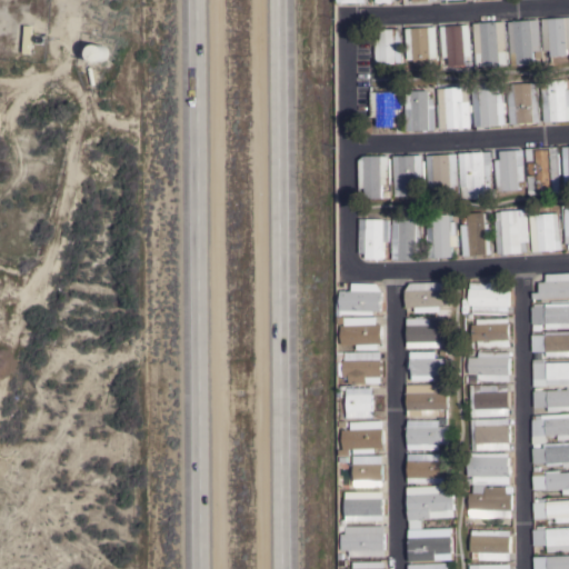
[(568,17),(568,49),(568,56),(551,57),(551,51),(545,51),(542,19),(568,17)]
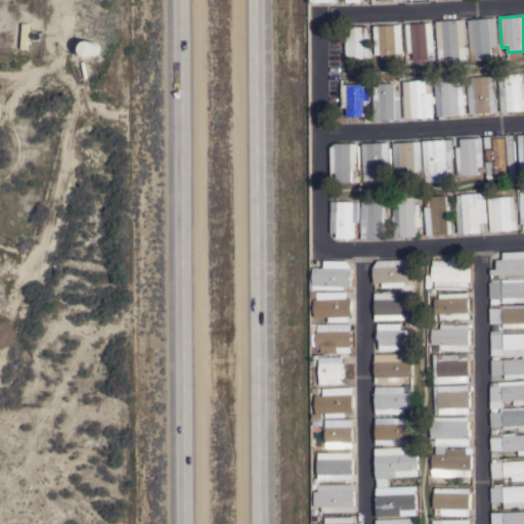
[(497,17),(499,46),(499,53),(494,54),(493,47),(492,47),(493,58),(472,60),(469,20),(497,17)]
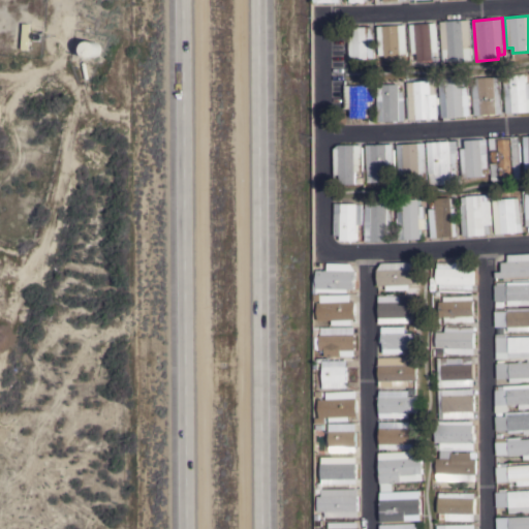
[(470,21),(472,60),(443,62),(441,22),(470,21)]
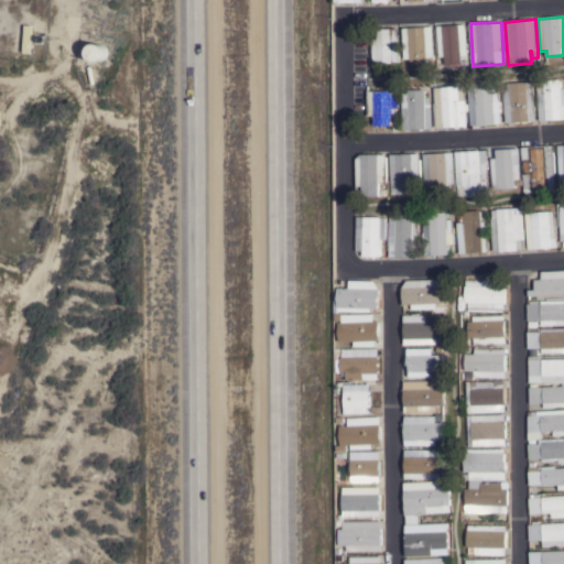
[(465,24),(468,61),(462,61),(462,64),(445,65),(445,57),(438,57),(436,26),(465,24)]
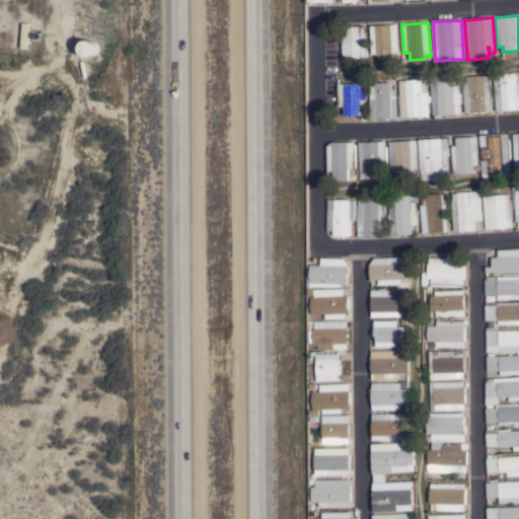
[(398,24),(399,53),(393,54),(393,59),(378,60),(378,54),(372,54),(370,26),(398,24)]
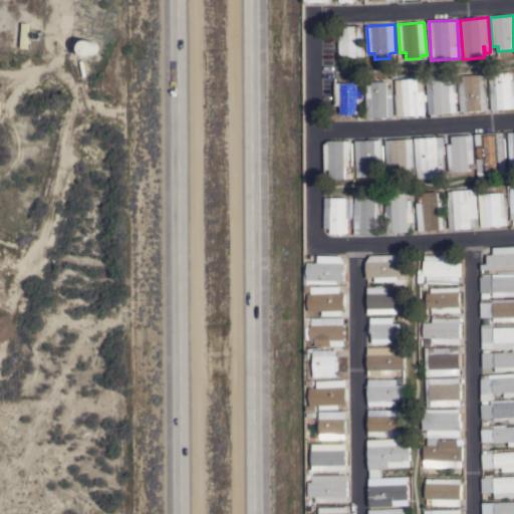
[(364,56),(357,56),(357,57),(347,58),(347,56),(339,57),(338,35),(343,35),(343,26),(363,26),(364,56)]
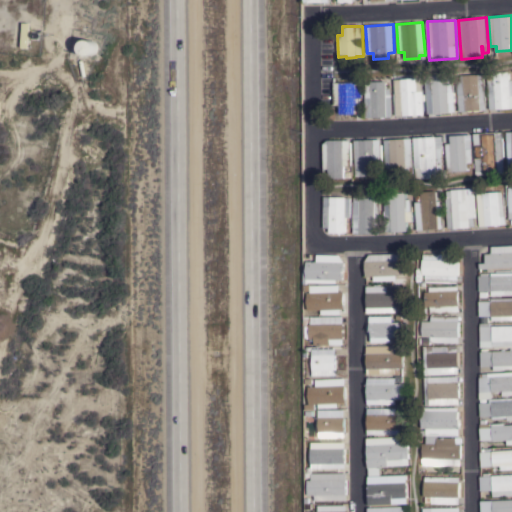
[(97,51),(96,53),(94,54),(91,55),(90,56),(88,55),(86,55),(84,53),(83,52),(82,49),(82,46),(83,44),(84,42),(87,40),(89,40),(91,40),(92,40),(94,41),(96,43),(97,46),(97,49),(97,51)]
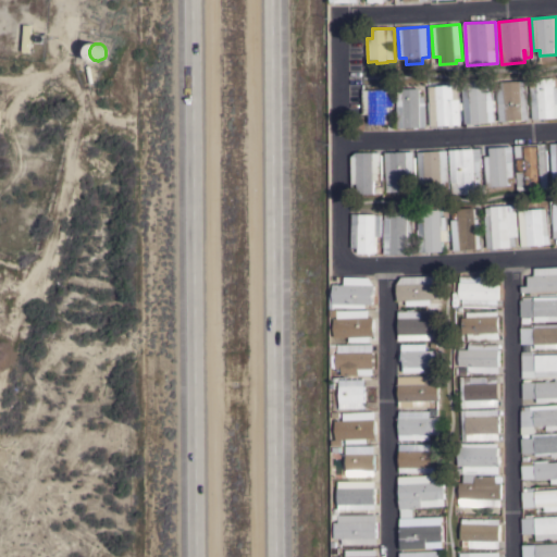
[(530,82),(554,79),(555,87),(556,87),(556,118),(533,119),(530,82)]
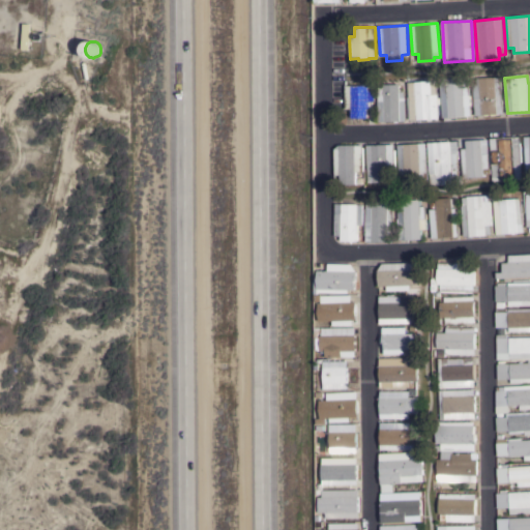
[(443,113),(442,113),(439,79),(469,77),(472,116),(464,116),(464,118),(460,118),(460,117),(443,118),(443,113)]
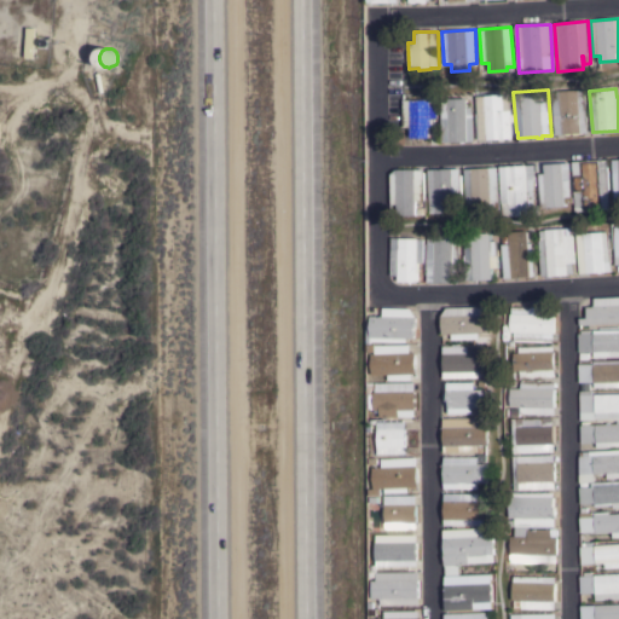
[(553,92),(585,90),(589,133),(580,133),(580,134),(574,136),(573,134),(572,134),(572,136),(566,136),(566,134),(556,136),(553,92)]
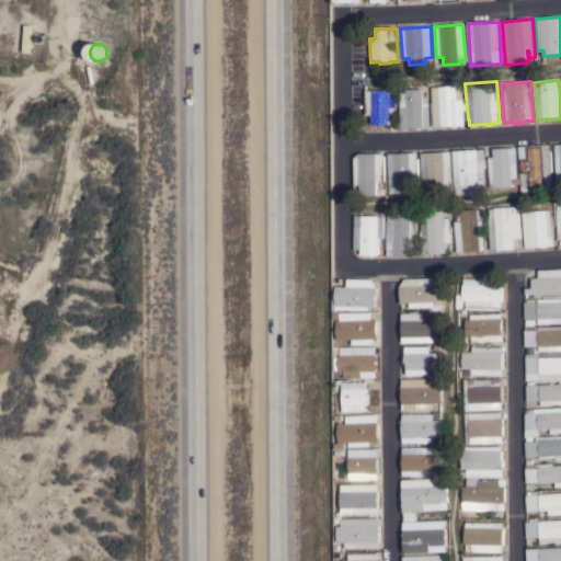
[(462,86),(464,104),(466,103),(466,111),(465,111),(466,126),(465,126),(465,127),(461,127),(461,126),(457,126),(457,127),(453,127),(453,126),(442,127),(435,127),(435,126),(433,126),(431,103),(433,102),(432,88),(462,86)]
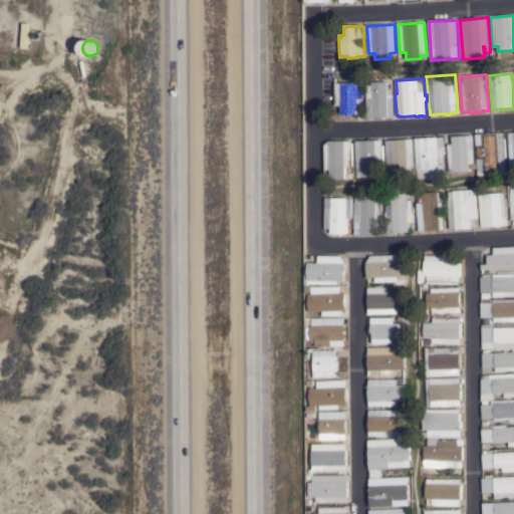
[(366,85),(372,85),(372,81),(388,81),(388,88),(394,88),(394,117),(387,117),(387,119),(382,119),(382,117),(367,118),(366,85)]
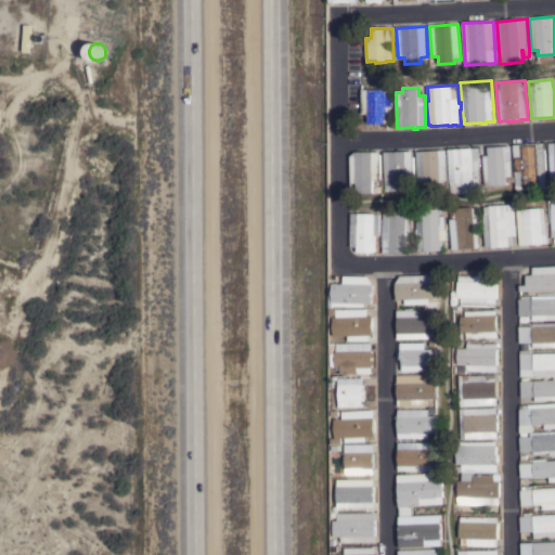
[(362,90),(389,90),(389,94),(391,94),(391,106),(389,106),(389,114),(385,114),(384,124),(369,124),(369,114),(361,114),(362,90)]
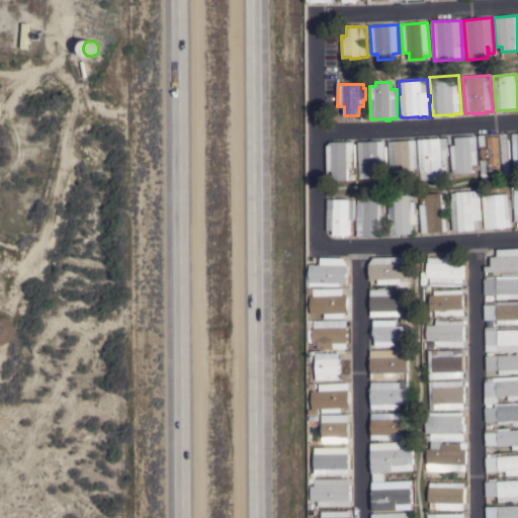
[(508,134),(510,175),(482,177),(480,136),(508,134)]
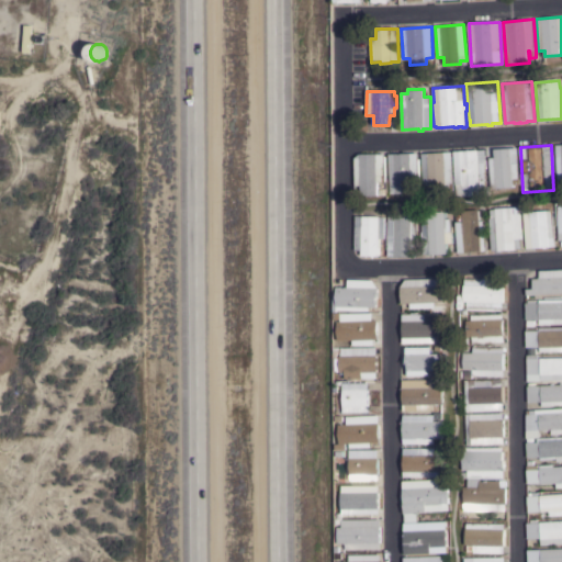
[(518,148),(519,179),(519,180),(513,180),(513,188),(492,189),(491,158),(495,158),(495,156),(494,156),(494,152),(494,149),(518,148)]
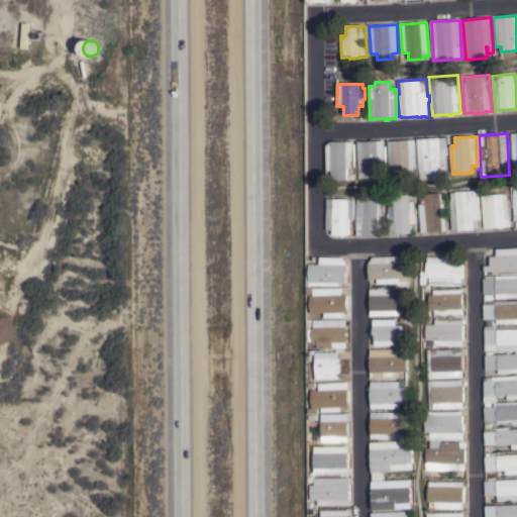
[(446,137),(448,172),(441,172),(441,181),(420,182),(418,139),(446,137)]
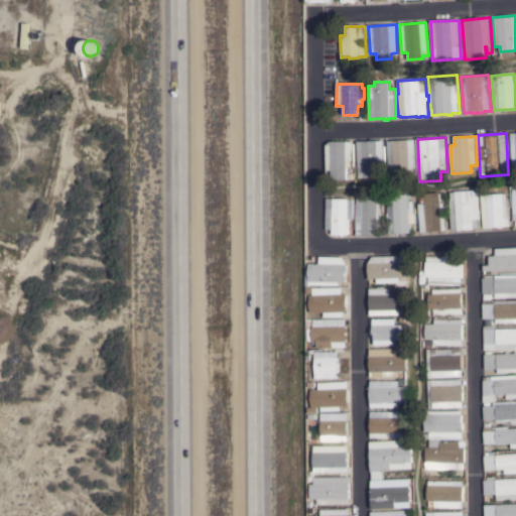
[(415,139),(416,158),(414,158),(414,164),(409,164),(410,176),(395,177),(394,169),(389,169),(387,141),(415,139)]
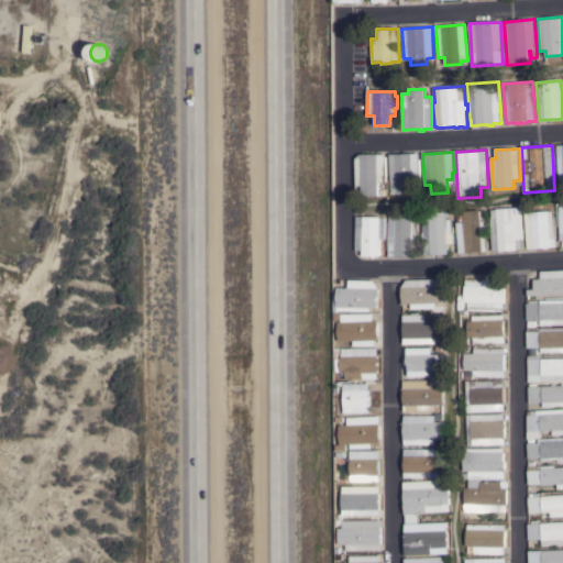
[(389,155),(418,153),(419,159),(420,159),(420,175),(417,175),(417,178),(412,178),(414,194),(392,195),(389,155)]
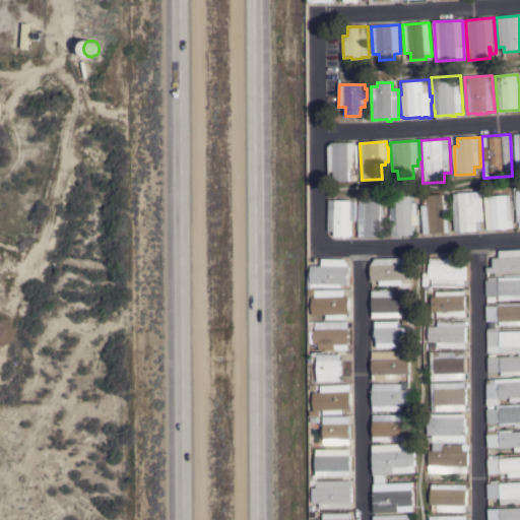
[(328,146),(333,143),(355,142),(356,169),(348,170),(349,181),(334,182),(334,172),(329,172),(328,146)]
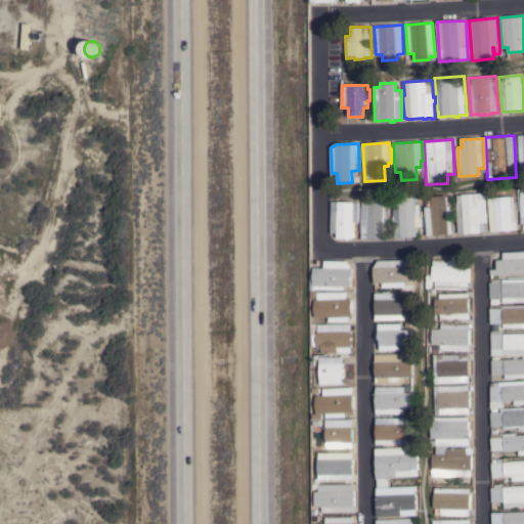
[(456,204),(459,204),(457,195),(484,193),(484,200),(485,200),(487,222),(486,223),(487,231),(481,232),(481,233),(466,234),(465,233),(459,234),(456,204)]
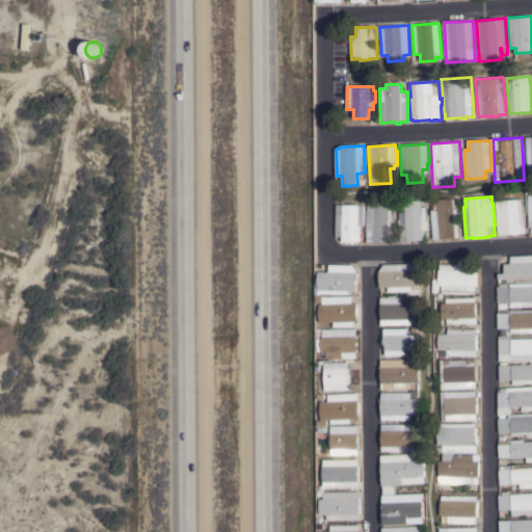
[(431,204),(437,204),(437,200),(453,198),(454,209),(459,209),(461,238),(433,239),(431,204)]
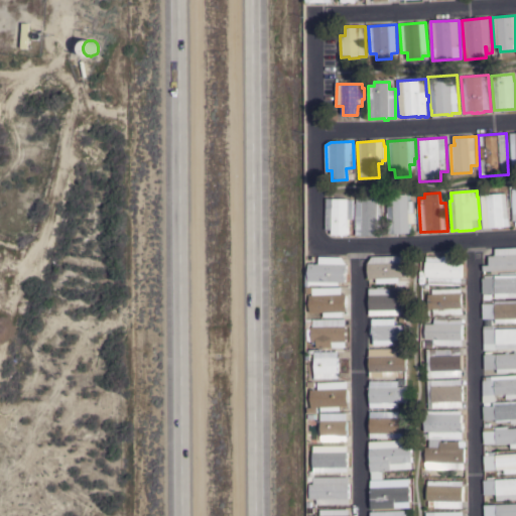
[(481,196),(507,192),(510,226),(484,229),(481,196)]
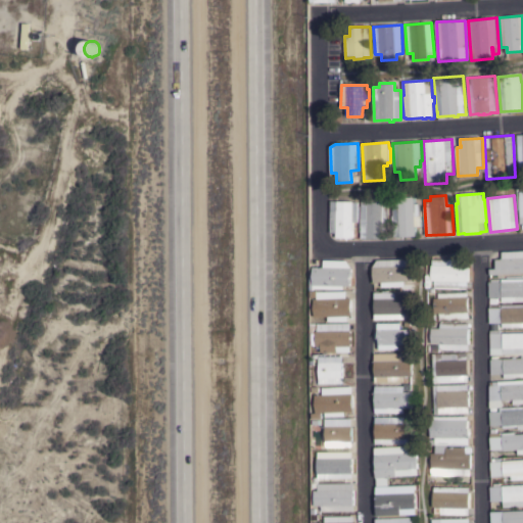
[(422,226),(416,227),(416,236),(394,237),(394,229),(393,229),(392,216),(393,216),(393,207),(392,207),(391,198),(414,197),(415,204),(421,203),(422,226)]
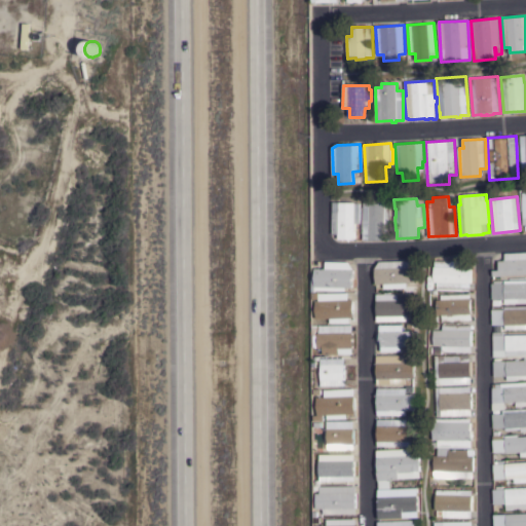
[(389,232),(390,232),(390,241),(363,240),(364,205),(363,205),(363,201),(370,201),(370,200),(390,200),(389,232)]
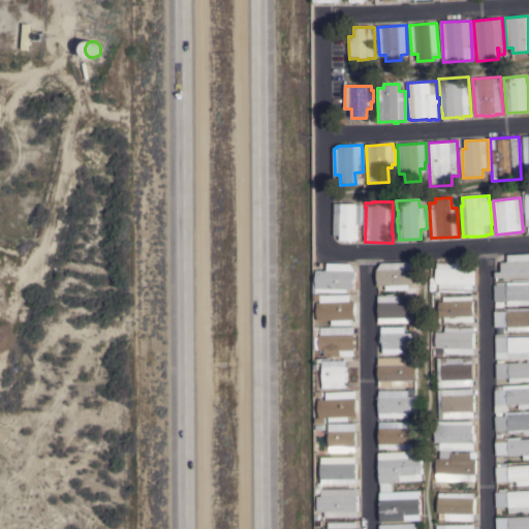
[(335,204),(358,204),(358,205),(363,205),(362,225),(358,225),(358,242),(341,241),(341,236),(334,236),(335,204)]
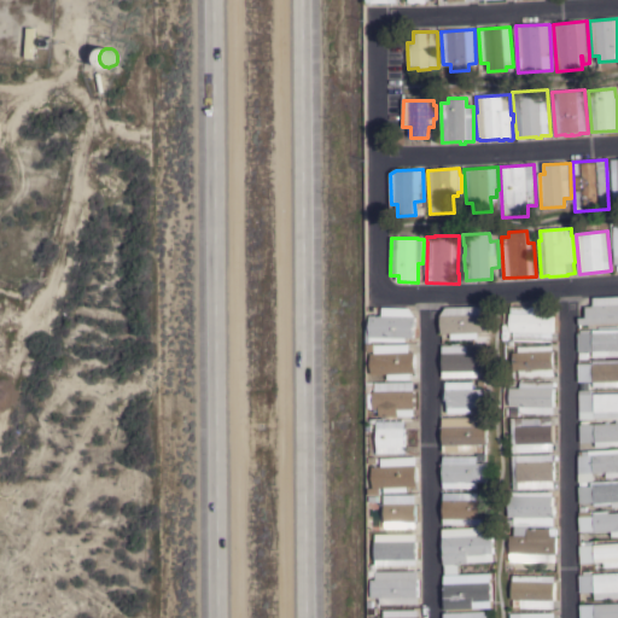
[(617,322),(579,325),(579,318),(587,318),(586,307),(594,307),(593,297),(617,296),(617,322)]
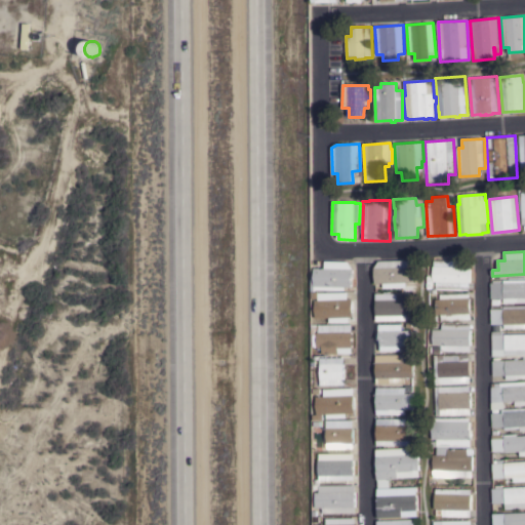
[(412,259),(412,267),(414,267),(414,282),(406,282),(406,287),(384,288),(384,283),(375,283),(374,268),(378,261),(412,259)]
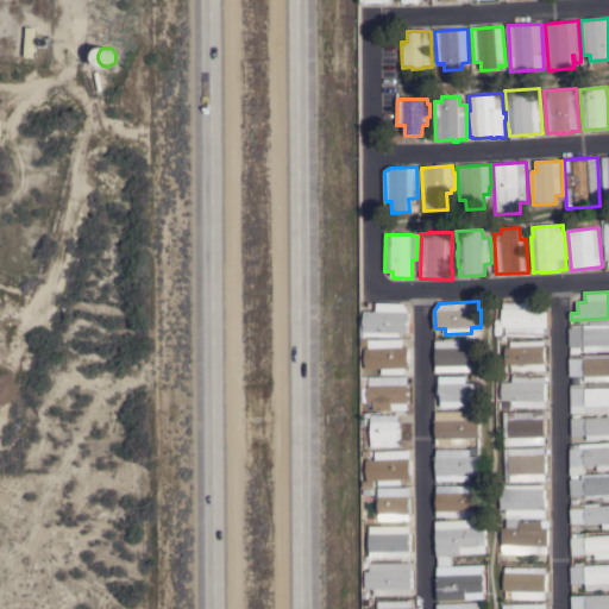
[(546,303),(545,334),(544,334),(544,338),(506,337),(507,327),(502,327),(502,308),(503,308),(503,301),(546,303)]
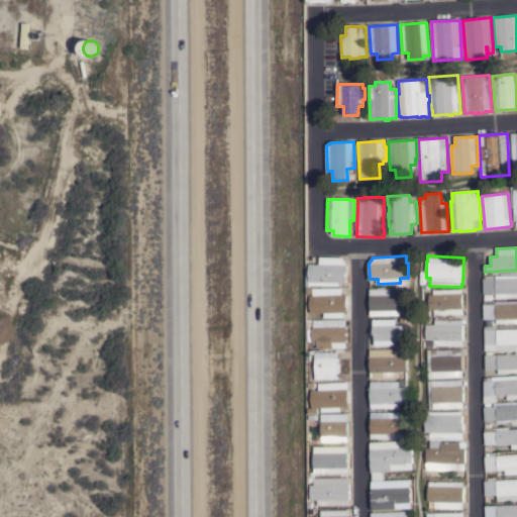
[(310,285),(310,287),(306,287),(306,272),(310,272),(310,264),(324,265),(324,257),(343,257),(348,265),(348,274),(346,274),(346,283),(340,283),(340,286),(310,285)]
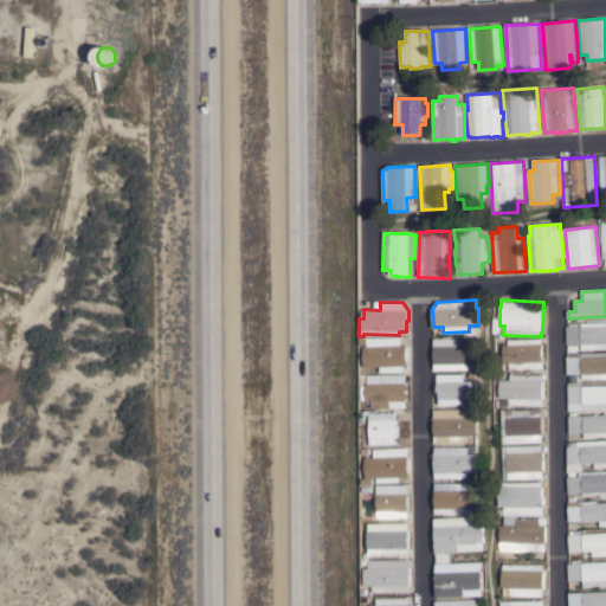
[(605,322),(605,349),(581,350),(581,345),(567,345),(566,327),(568,327),(568,324),(578,323),(578,327),(581,327),(581,323),(605,322)]
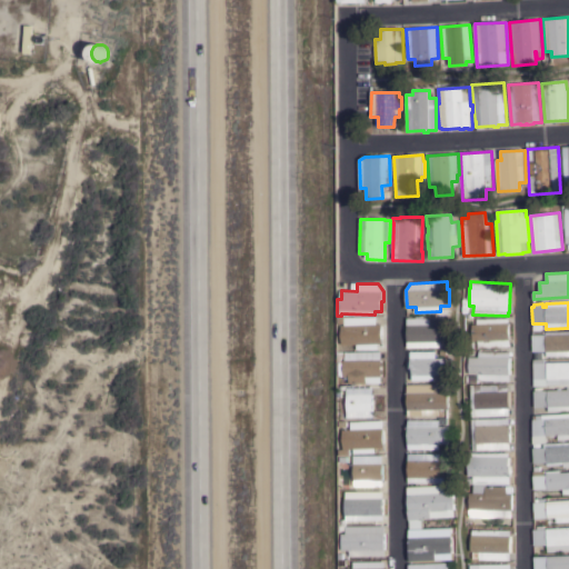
[(377,317),(377,325),(382,323),(383,343),(378,343),(379,349),(358,349),(358,345),(342,345),(342,326),(346,326),(346,318),(377,317)]
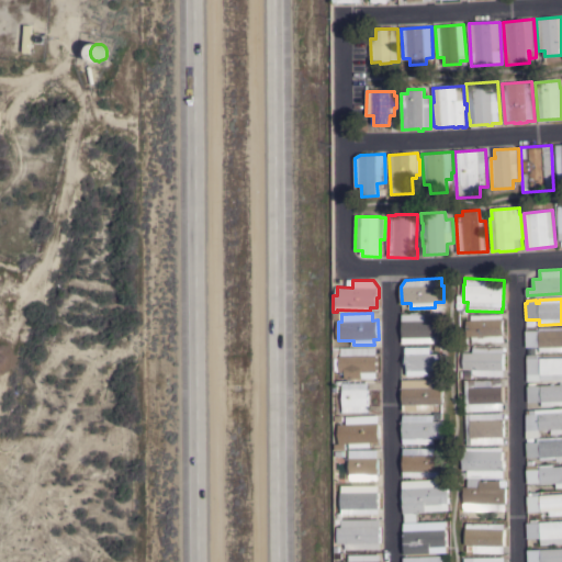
[(433,314),(433,321),(439,321),(439,337),(436,337),(436,344),(403,344),(402,314),(433,314)]
